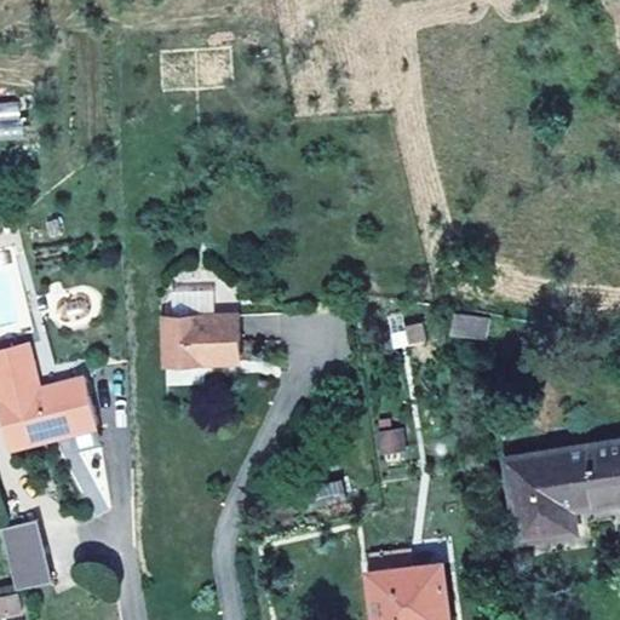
[(23,103),(0,103),(0,121),(23,121),(23,103)]
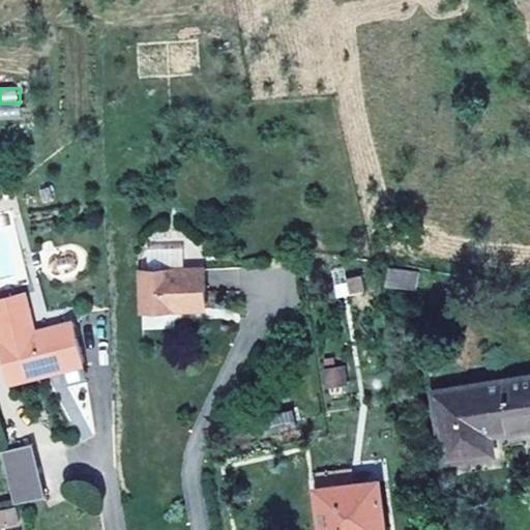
[(185,269),(184,248),(148,249),(149,270),(185,269)]
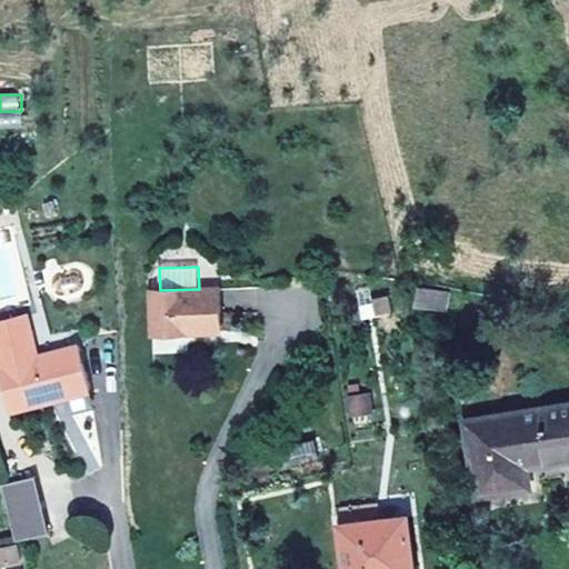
[(445,311),(448,292),(418,287),(415,307),(445,311)]
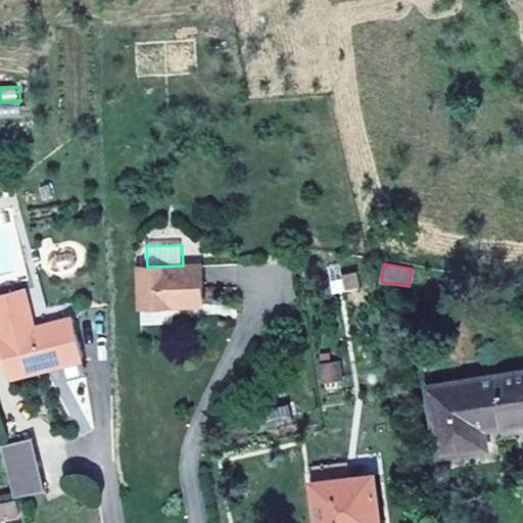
[(203,303),(201,265),(183,266),(147,267),(140,267),(141,305),(203,303)]
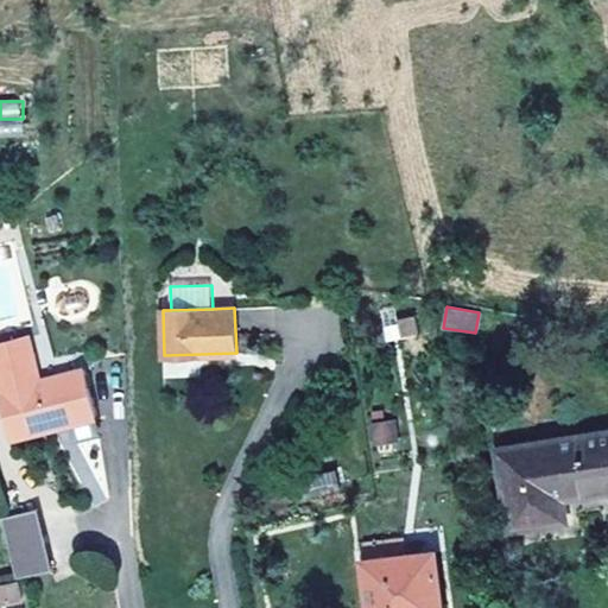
[(419,331),(416,315),(398,320),(401,336),(419,331)]
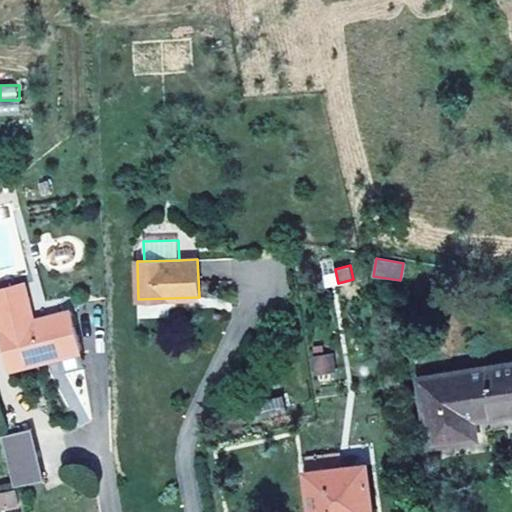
[(33,321),(24,284),(15,286),(24,323),(33,321)]
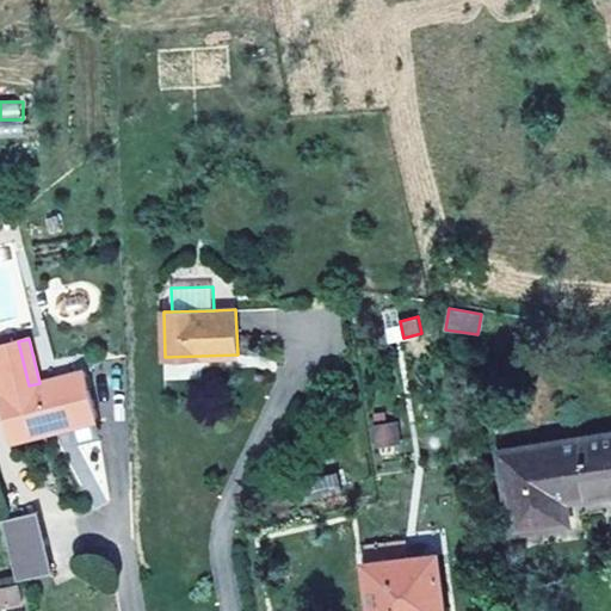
[(99,436),(84,372),(39,383),(29,386),(18,341),(0,345),(0,388),(1,393),(13,440),(72,426),(75,442),(99,436)]
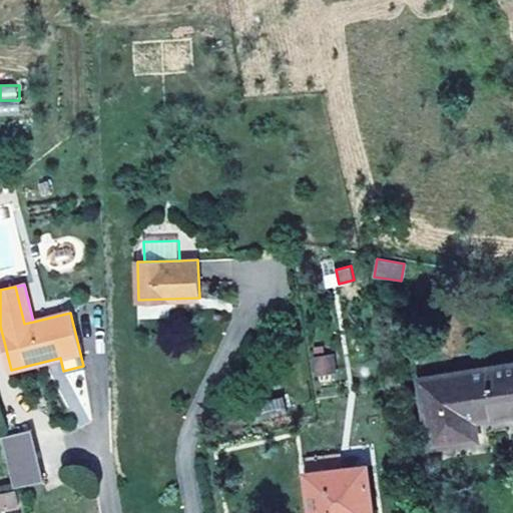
[(337,369),(335,354),(315,357),(317,371),(337,369)]
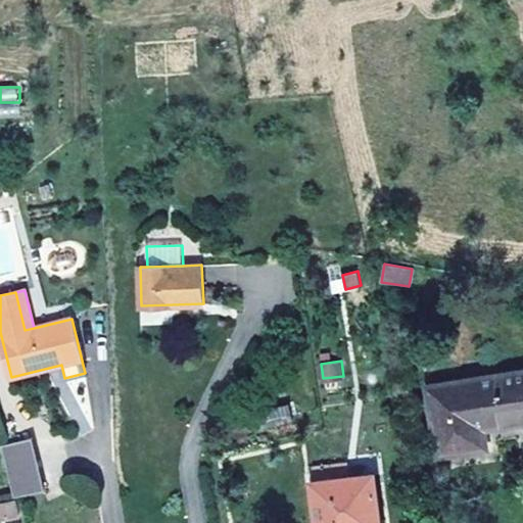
[(522,420),(522,372),(430,387),(441,454),(486,446),(483,426),(522,420)]
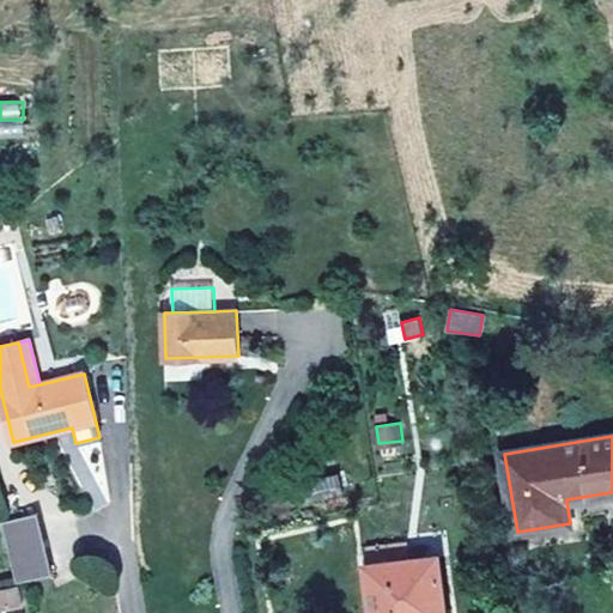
[(344,491),(340,472),(304,480),(308,499),(344,491)]
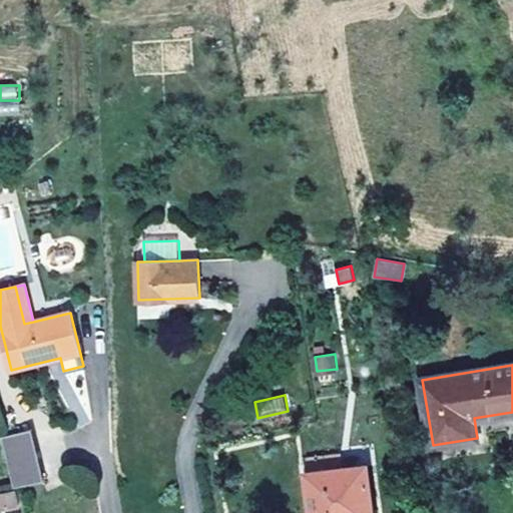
[(44,480),(32,429),(2,436),(15,487),(44,480)]
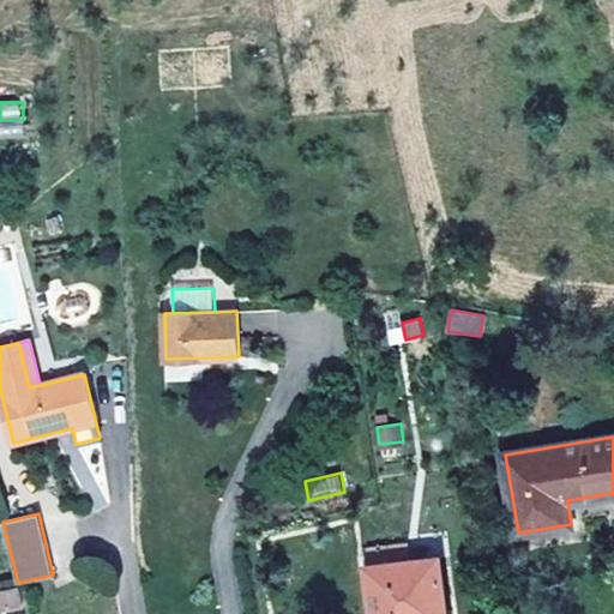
[(405,561),(404,546),(366,549),(368,566),(405,561)]
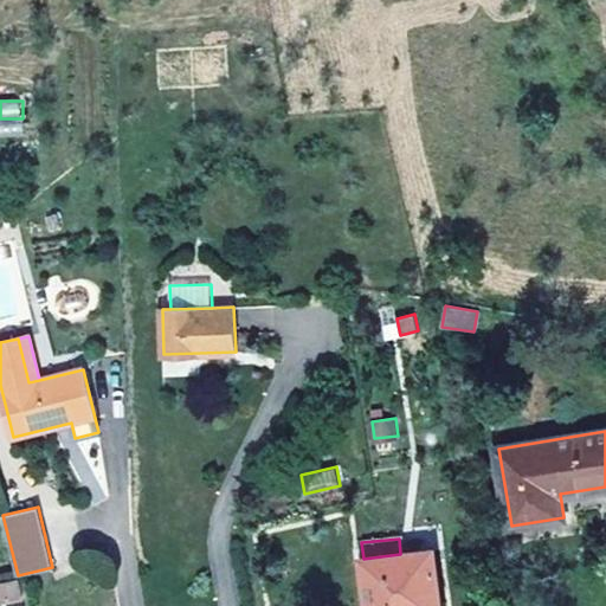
[(440,605),(434,550),(400,554),(363,559),(369,605),(440,605)]
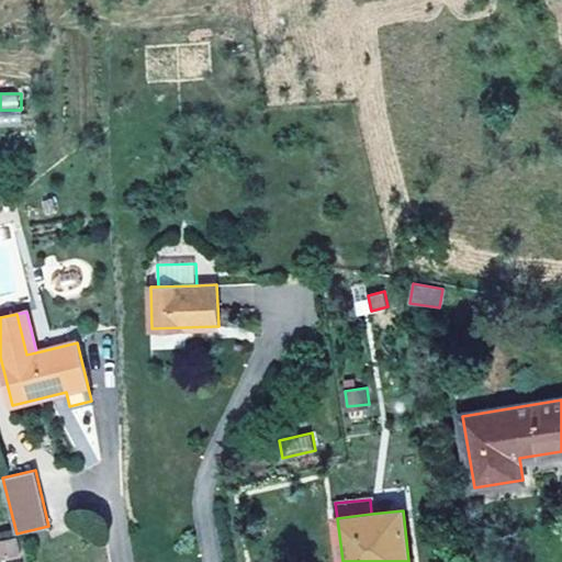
[(0,557),(21,553),(18,537),(0,540),(0,557)]
